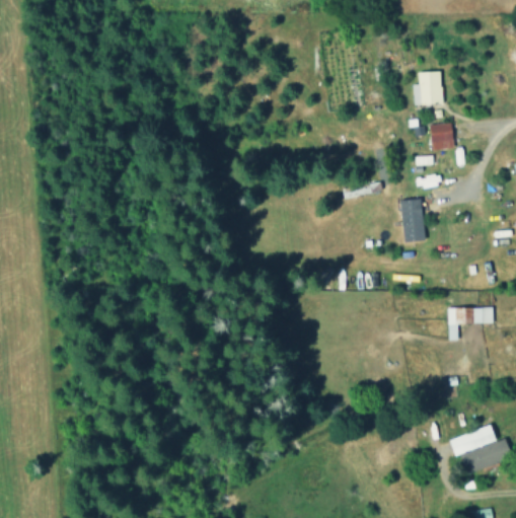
[(443,103),(441,71),(418,72),(418,85),(413,85),(414,105),(443,103)]
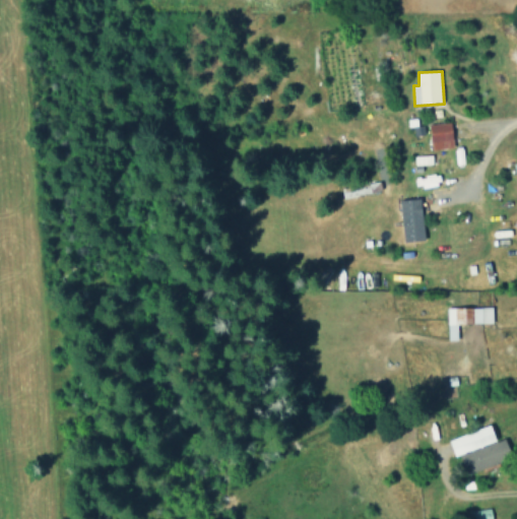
[(455,148),(453,123),(432,125),(434,150),(455,148)]
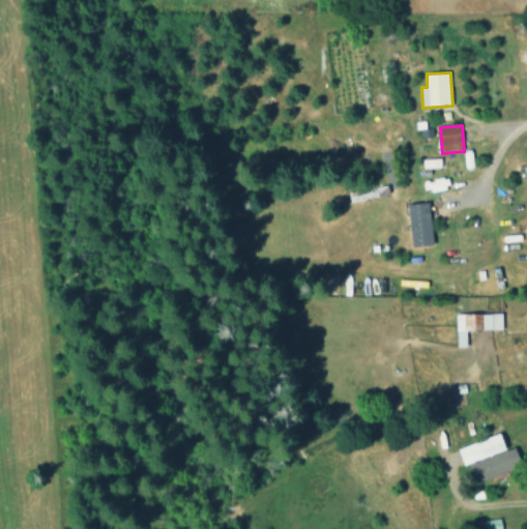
[(408,205),(414,247),(436,244),(430,202),(408,205)]
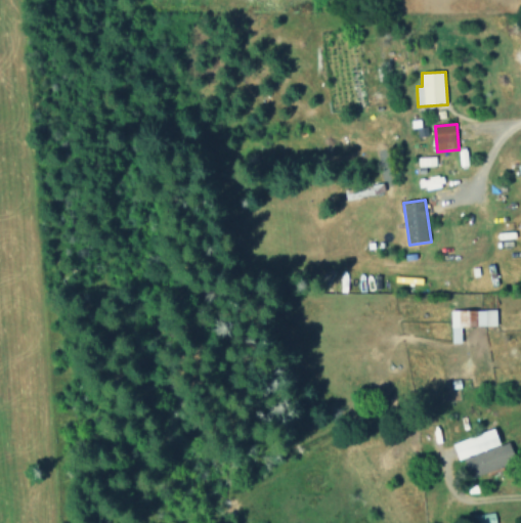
[(498,327),(497,310),(452,311),(452,344),(463,343),(463,328),(498,327)]
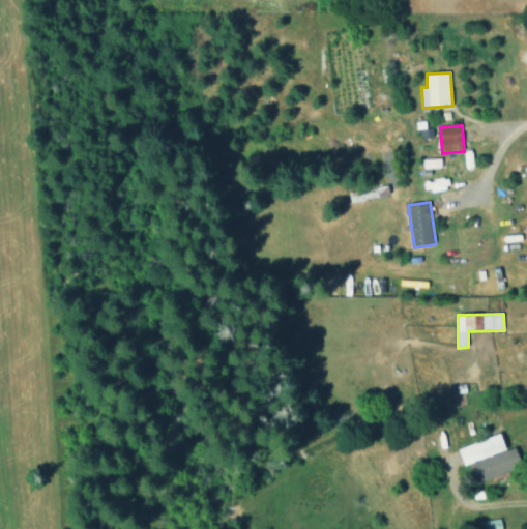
[(507,452),(503,436),(460,447),(464,464),(507,452)]
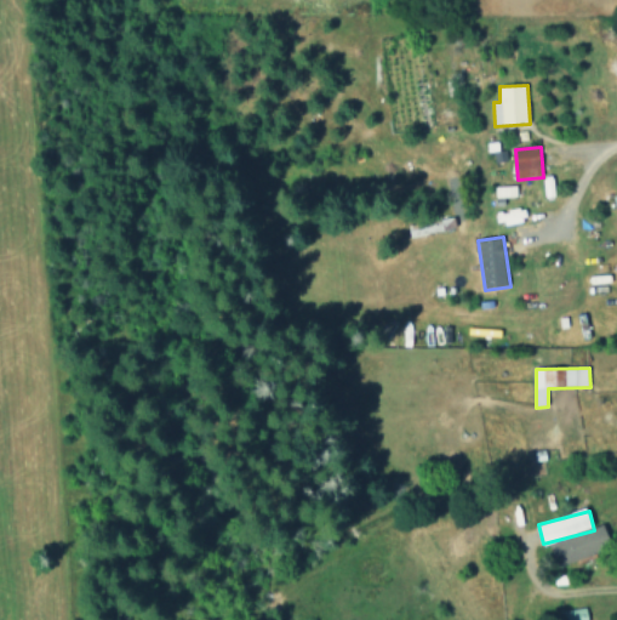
[(550,546),(559,568),(613,546),(605,524),(550,546)]
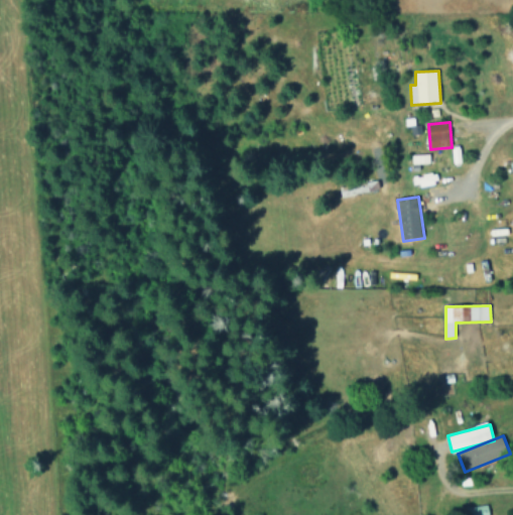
[(490,514),(488,505),(468,509),(469,514),(490,514)]
